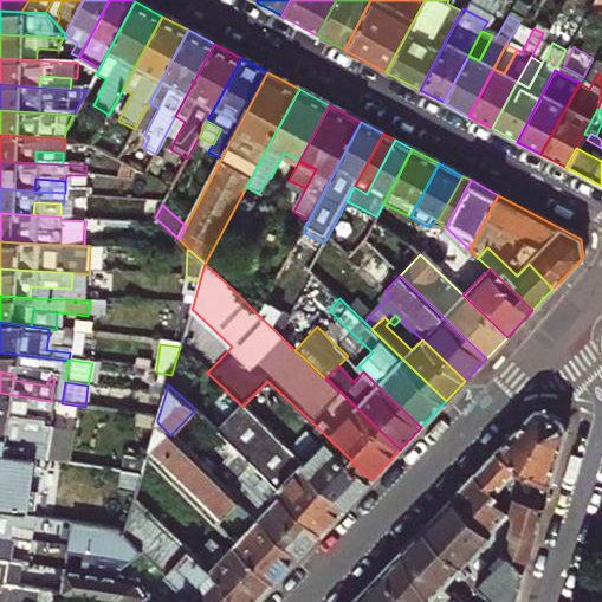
[(39,426),(47,427),(51,401),(0,393),(0,419),(20,422),(20,419),(39,421),(39,426)]
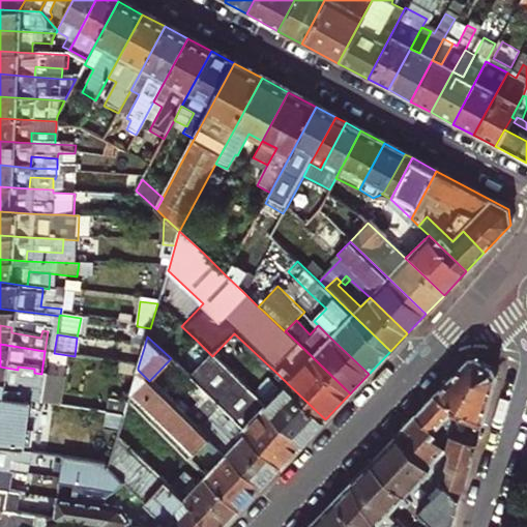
[(303,442),(256,397),(252,392),(212,356),(191,378),(202,388),(282,465),(303,442)]
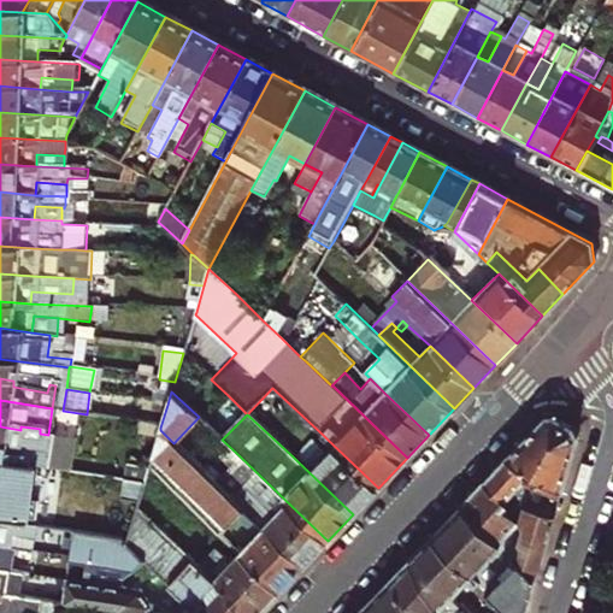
[(483,482),(501,499),(529,470),(558,497),(576,438),(572,429),(553,419),(541,420),(483,482)]
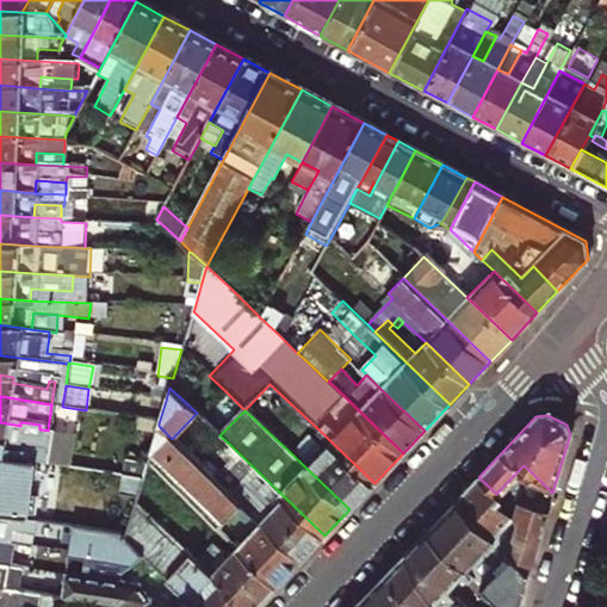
[(0,457),(33,463),(42,464),(47,435),(48,431),(39,429),(39,425),(20,422),(20,426),(0,422),(0,457)]
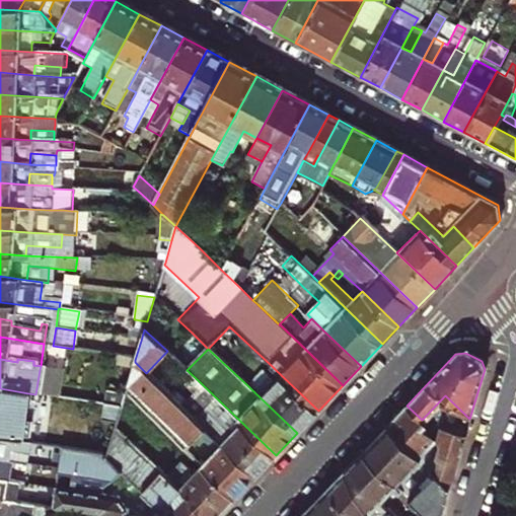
[(125,394),(186,452),(202,468),(234,499),(255,477),(196,420),(171,396),(146,373),(135,362),(127,385),(125,394)]
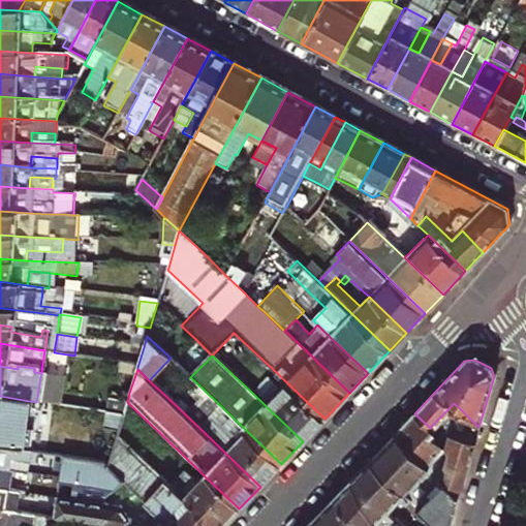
[(281,377),(277,373),(273,377),(255,396),(303,441),(325,419),(281,377)]
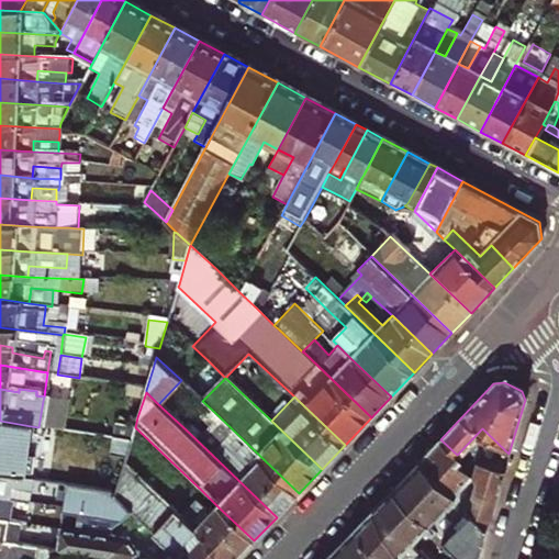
[(193,407),(201,414),(186,429),(212,455),(277,517),(299,493),(214,412),(202,401),(201,399),(193,407)]
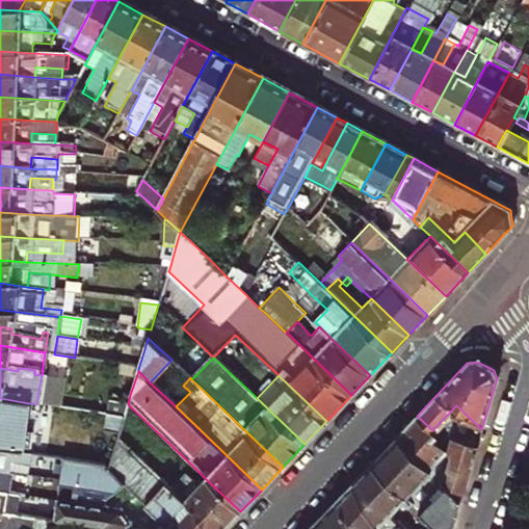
[(0,452),(21,455),(29,403),(0,398),(0,452)]
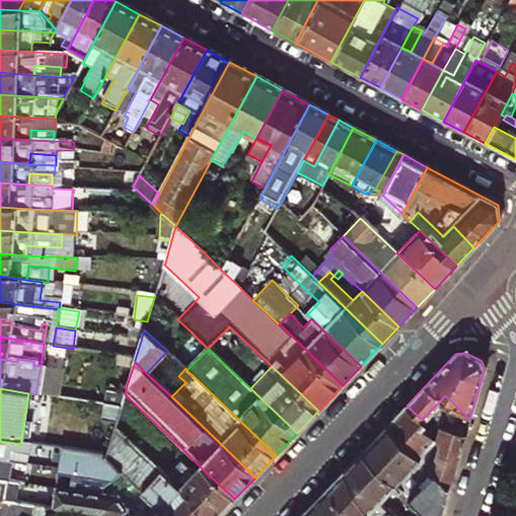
[(427,465),(439,425),(423,421),(422,420),(407,406),(386,427),(427,465)]
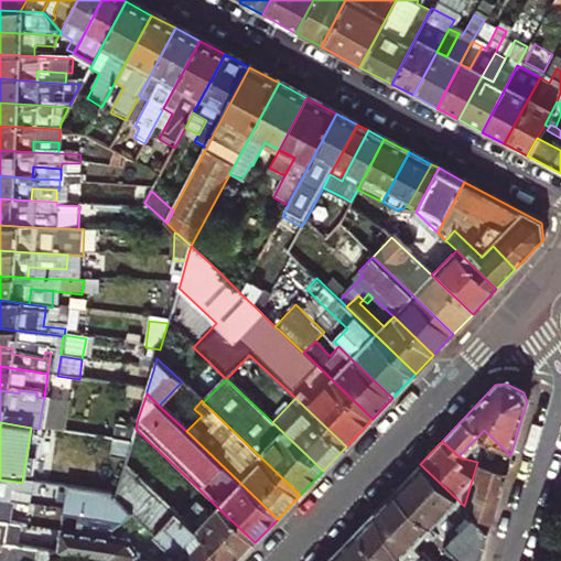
[(506,470),(477,462),(464,506),(473,514),(488,528),(506,470)]
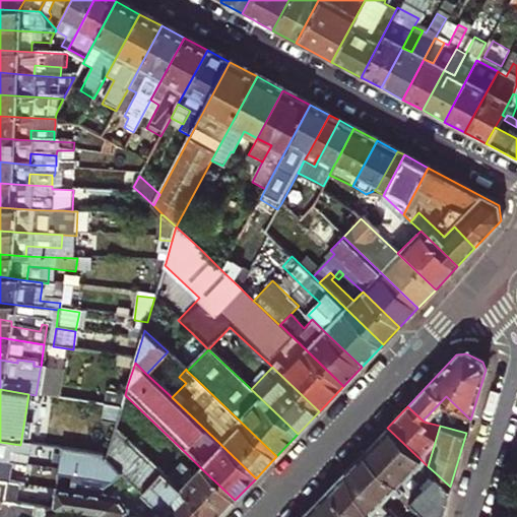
[(428,466),(387,428),(362,454),(411,500),(436,473),(428,466)]
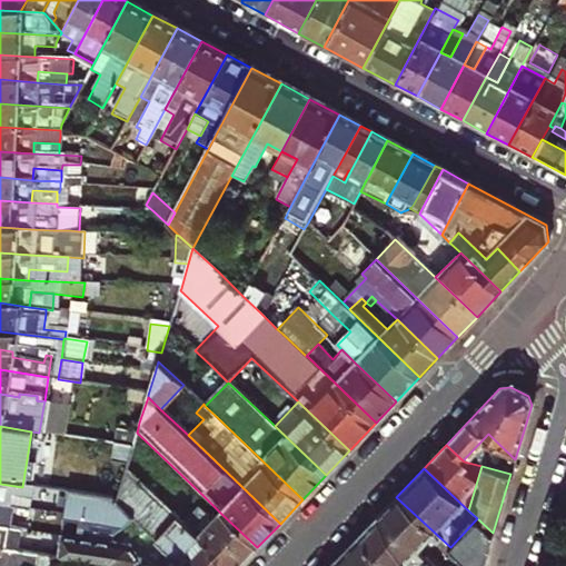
[(168,513),(125,472),(115,505),(131,520),(175,563),(177,565),(239,565),(257,547),(221,514),(210,524),(198,513),(184,527),(168,513)]
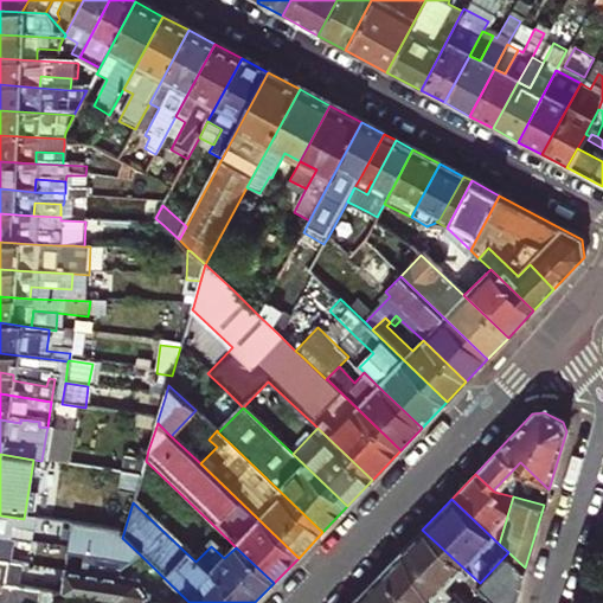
[(0,539),(10,541),(11,531),(33,534),(36,521),(24,519),(0,515),(0,539)]
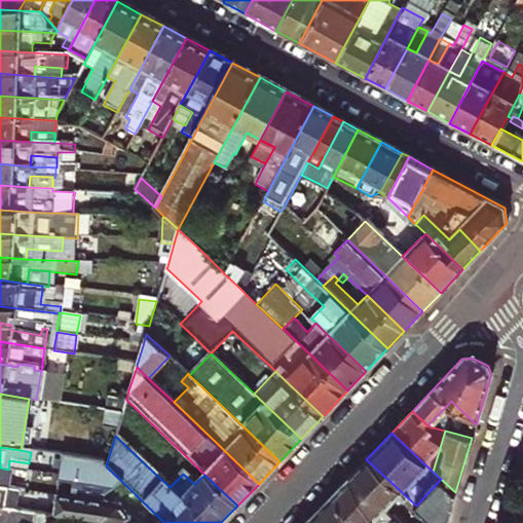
[(127,522),(129,520),(119,507),(104,503),(105,497),(121,481),(106,467),(104,464),(63,457),(60,478),(57,497),(53,516),(58,517),(89,522),(118,522),(121,520),(123,522),(127,522)]
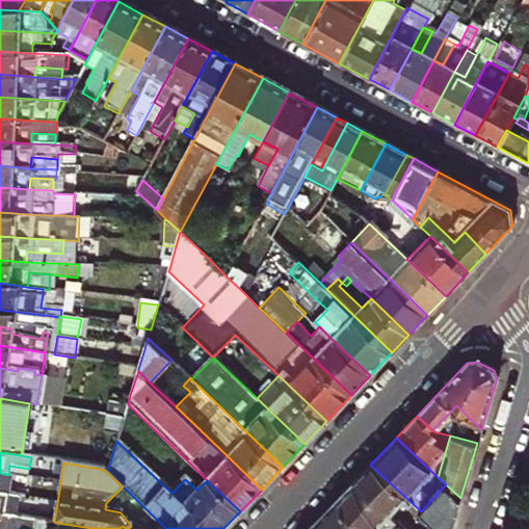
[(439,528),(421,511),(370,465),(352,484),(367,509),(376,526),(379,528),(439,528)]
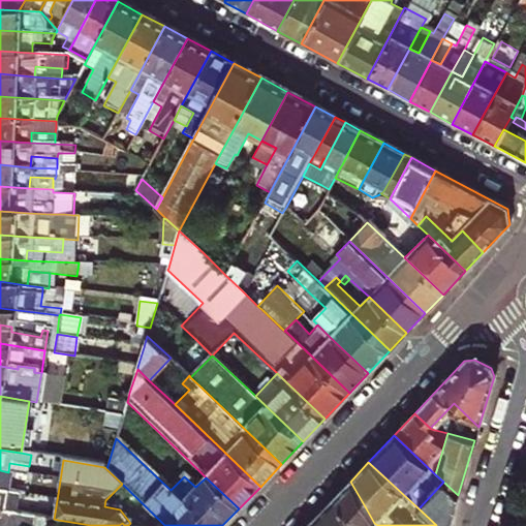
[(9,463),(8,472),(27,474),(29,466),(9,463)]
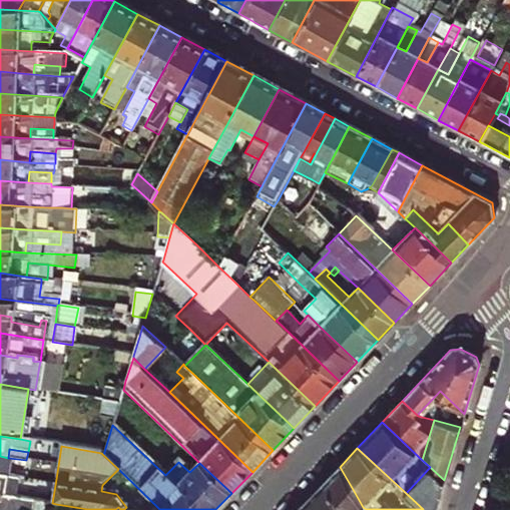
[(0,476),(23,480),(25,469),(6,466),(8,458),(0,456),(0,476)]
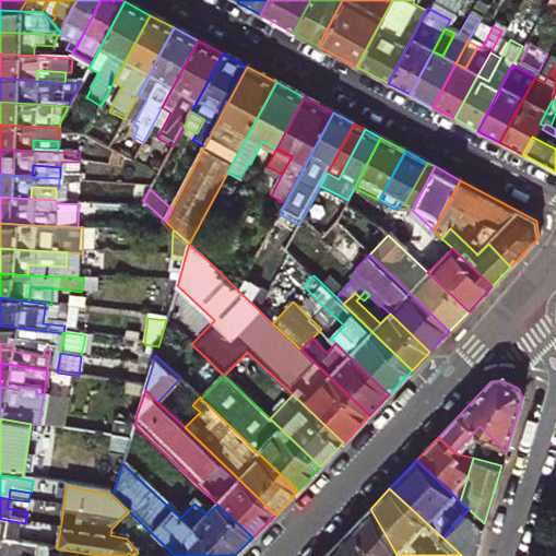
[(28,501),(9,499),(7,508),(27,511),(28,501)]
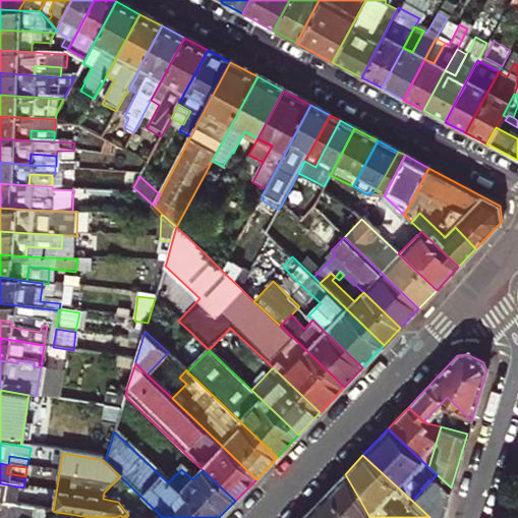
[(359,499),(345,474),(329,492),(343,517),(371,517),(368,515),(359,499)]
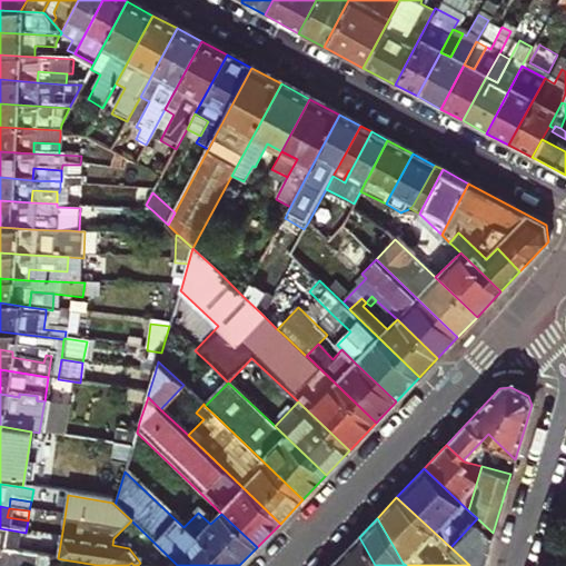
[(483,565),(493,533),(477,518),(450,547),(469,565),(483,565)]
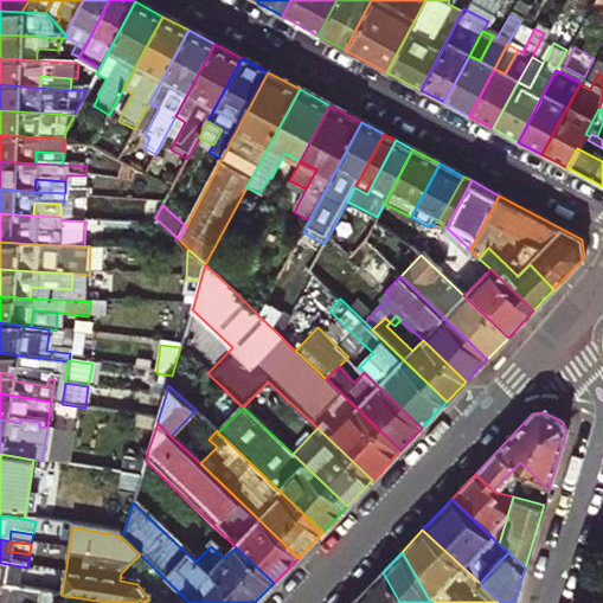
[(0,585),(2,585),(4,575),(25,579),(27,568),(0,563),(0,585)]
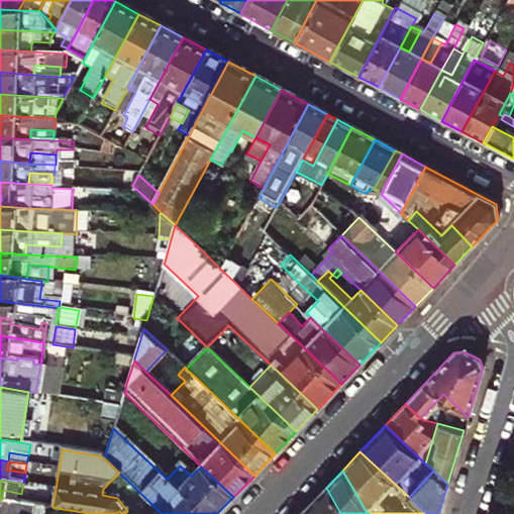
[(340,513),(326,488),(306,509),(309,513),(340,513)]
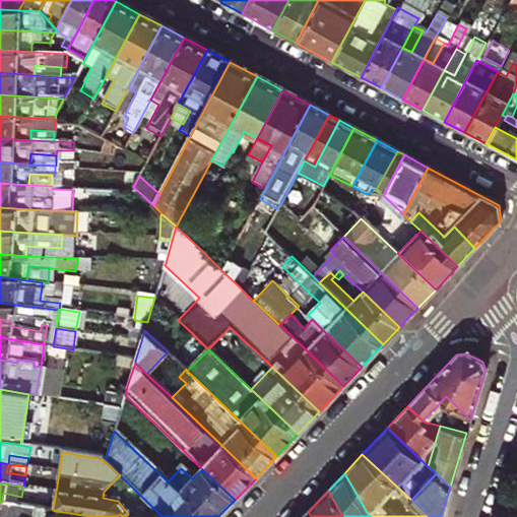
[(3,493),(2,502),(20,505),(21,497),(3,493)]
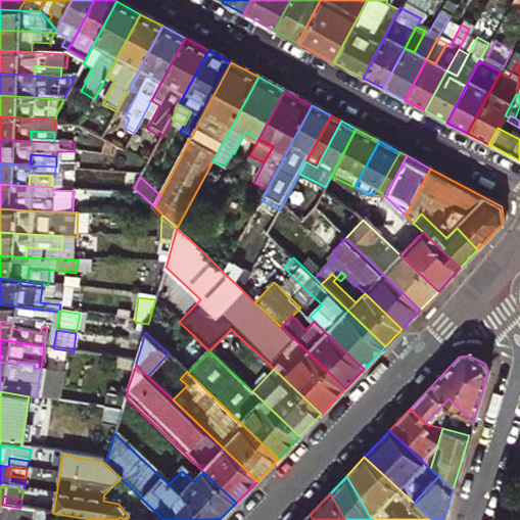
[(42,519),(43,512),(20,508),(2,505),(0,505),(0,519),(42,519)]
